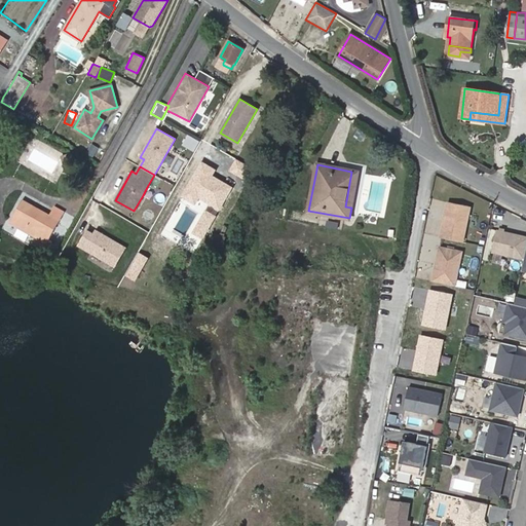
[(351,208),(358,173),(351,172),(345,207),(351,208)]
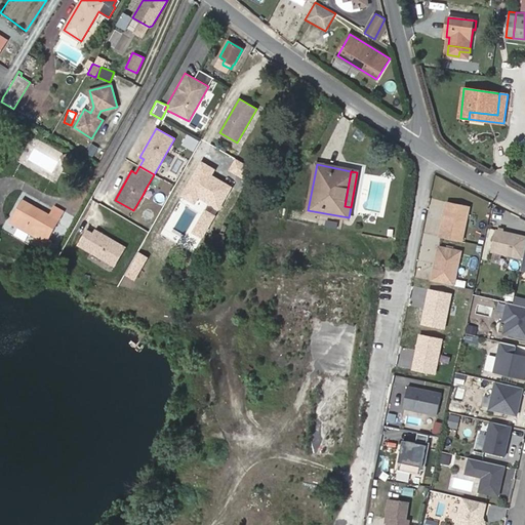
[(47,243),(65,212),(54,206),(49,214),(23,199),(10,221),(18,227),(14,235),(26,241),(30,233),(47,243)]
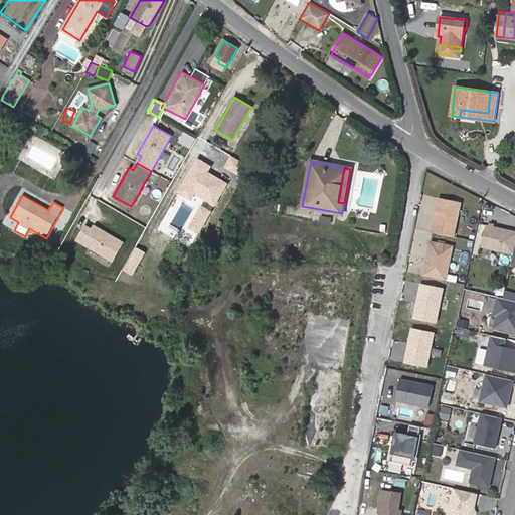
[(424,228),(425,218),(432,218),(434,196),(422,195),(419,227),(424,228)]
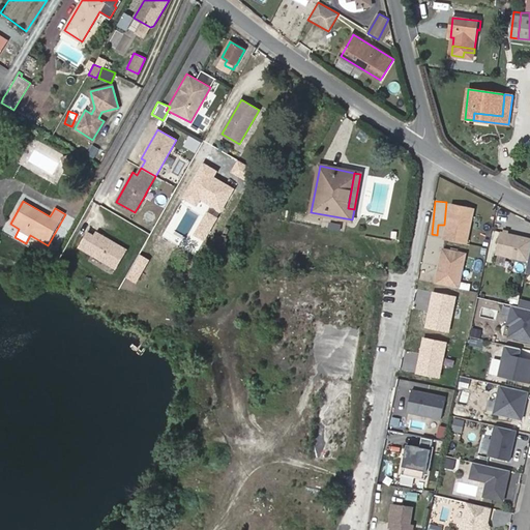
[(465,243),(471,209),(449,204),(442,239),(465,243)]
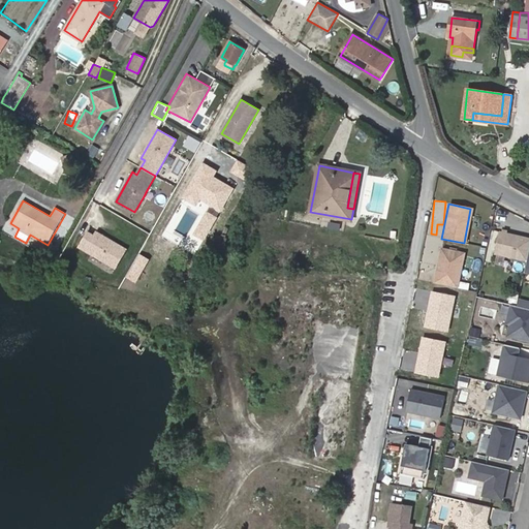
[(87,251),(95,231),(88,228),(80,248),(87,251)]
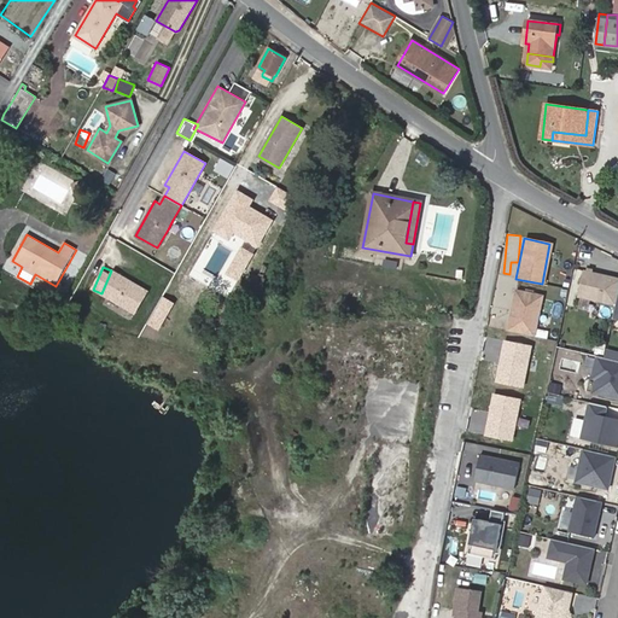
[(617,320),(617,277),(583,269),(577,298),(616,308),(612,320),(617,320)]
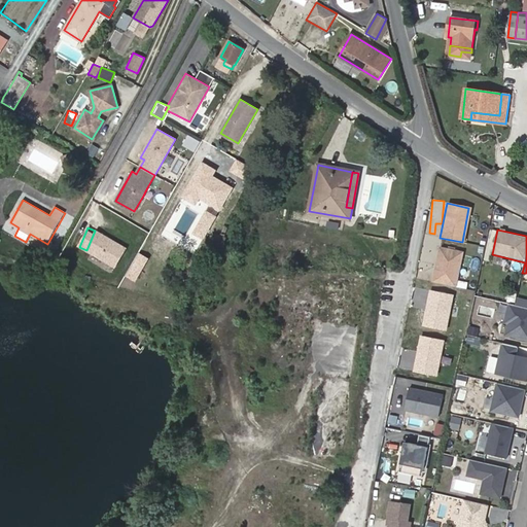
[(455,287),(462,252),(440,248),(432,282),(455,287)]
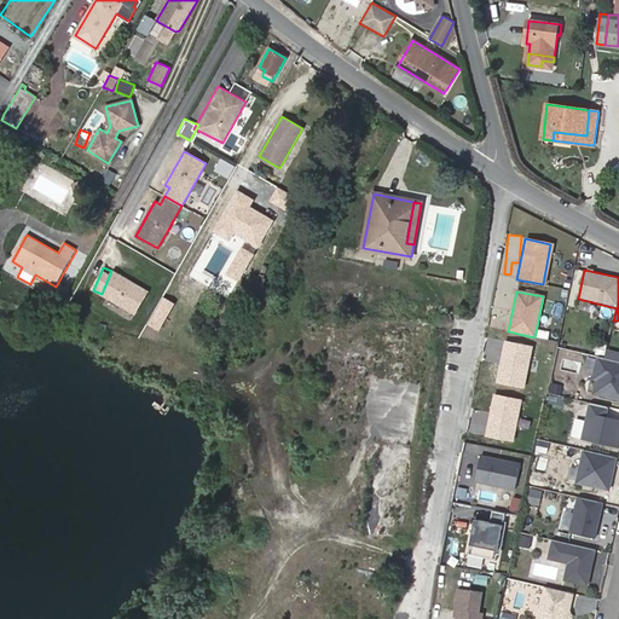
[(596,354),(603,356),(606,346),(599,343),(596,354)]
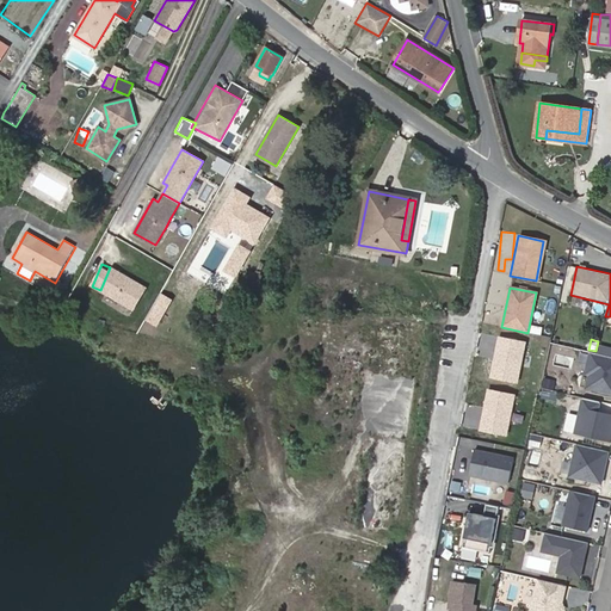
[(610,358),(588,352),(582,375),(586,377),(586,389),(610,395),(610,358)]
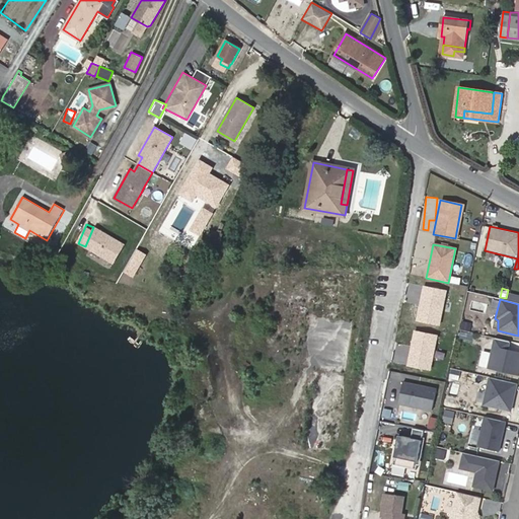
[(469,331),(471,323),(460,320),(459,329),(469,331)]
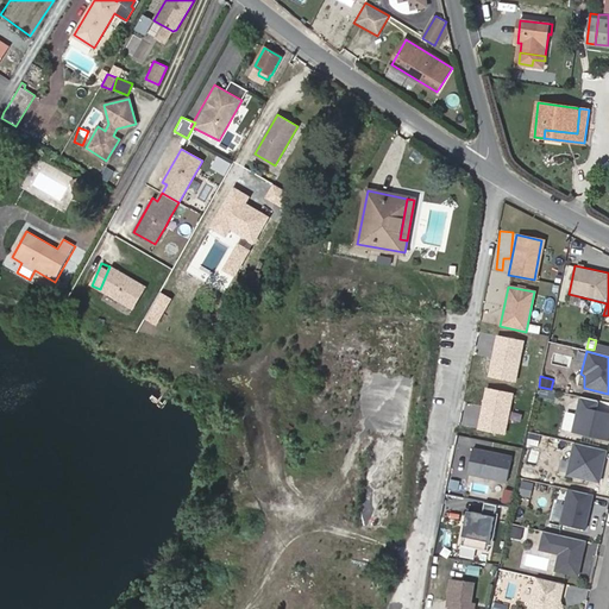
[(539,388),(538,395),(553,399),(556,391),(539,388)]
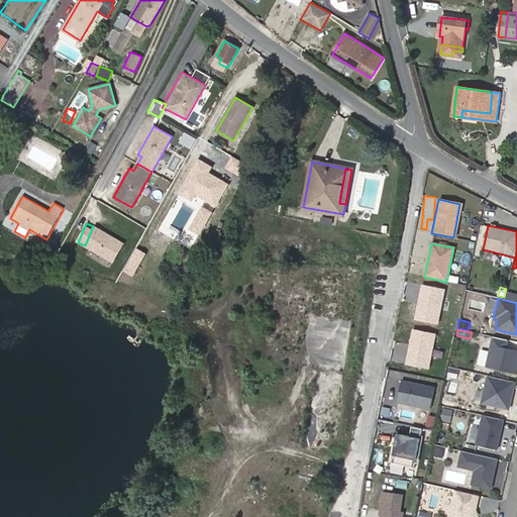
[(516,373),(516,370),(516,349),(505,347),(507,340),(493,337),(486,366),(516,373)]
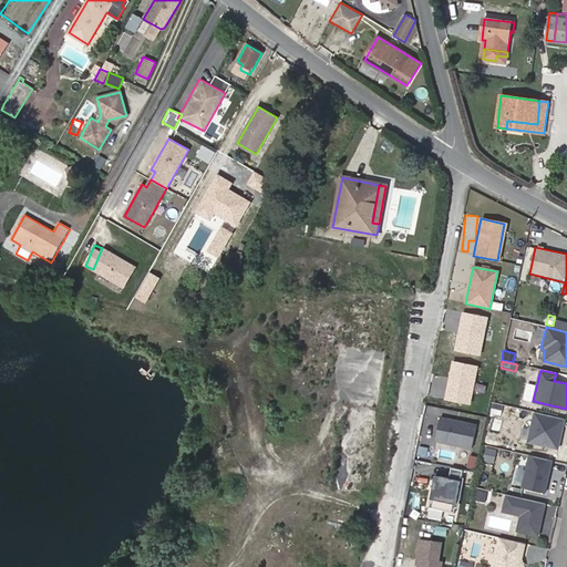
[(557,449),(564,420),(534,412),(527,442),(557,449)]
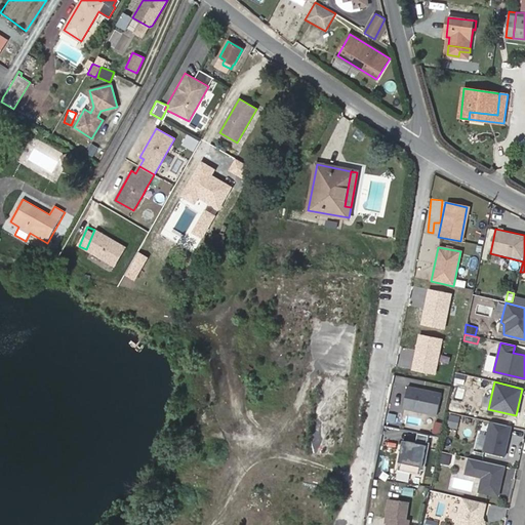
[(437,416),(441,395),(407,388),(403,409),(437,416)]
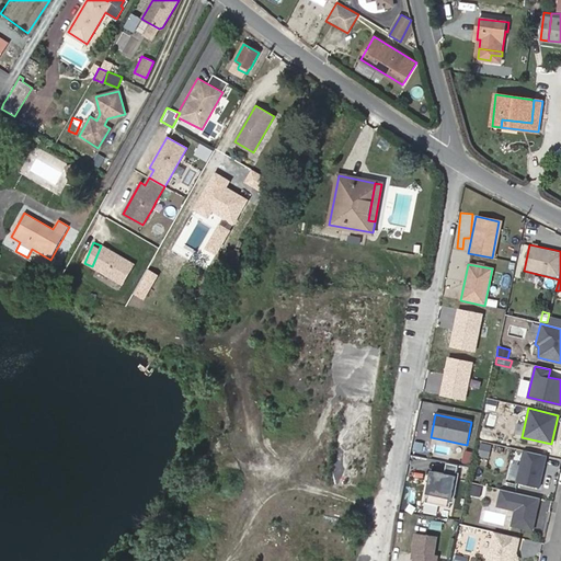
[(382,490),(390,430),(336,423),(330,483),(382,490)]
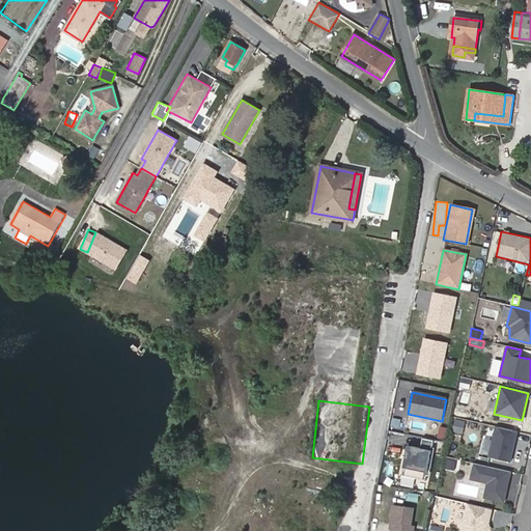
[(462,434),(465,422),(455,420),(452,431),(462,434)]
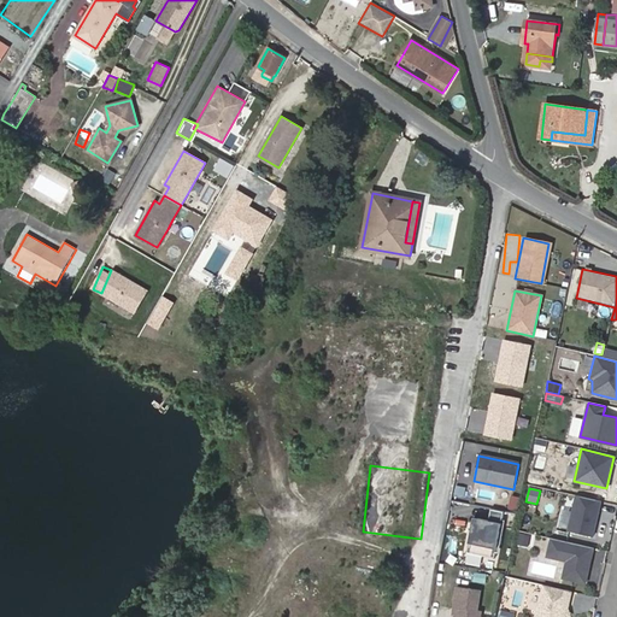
[(592,538),(600,501),(576,497),(568,532),(592,538)]
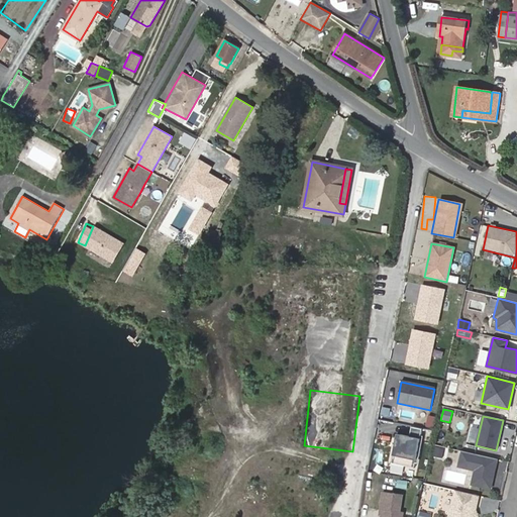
[(416,466),(421,439),(398,434),(393,461),(416,466)]
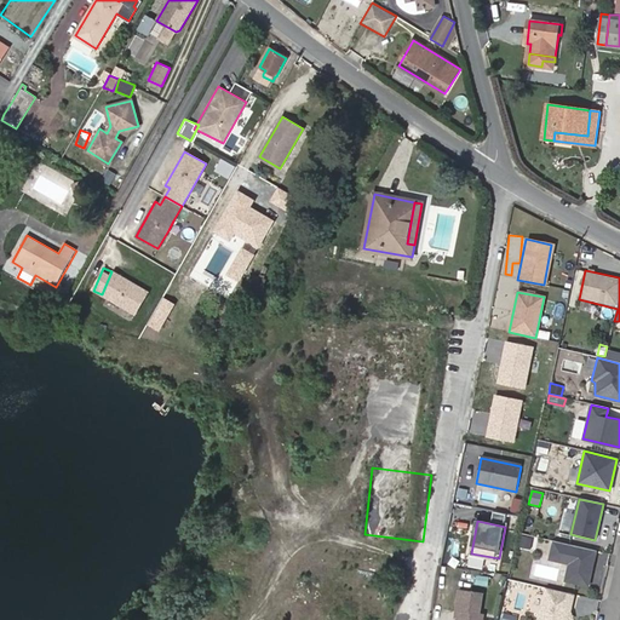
[(532,547),(534,539),(522,535),(520,545),(532,547)]
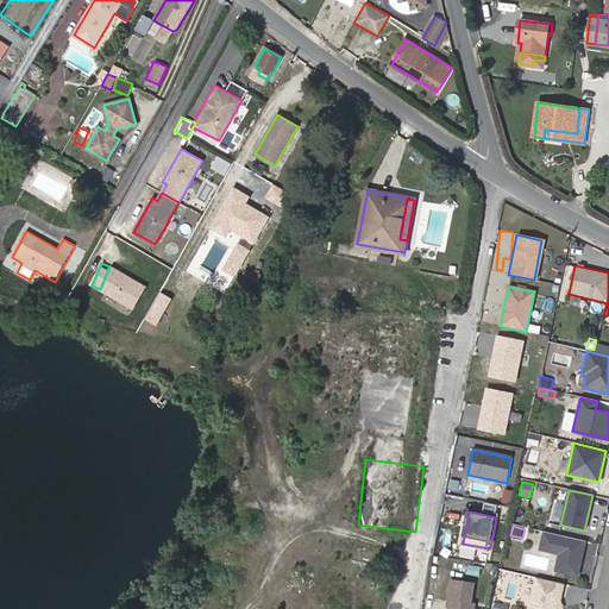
[(577,576),(585,541),(544,532),(539,550),(558,554),(554,571),(577,576)]
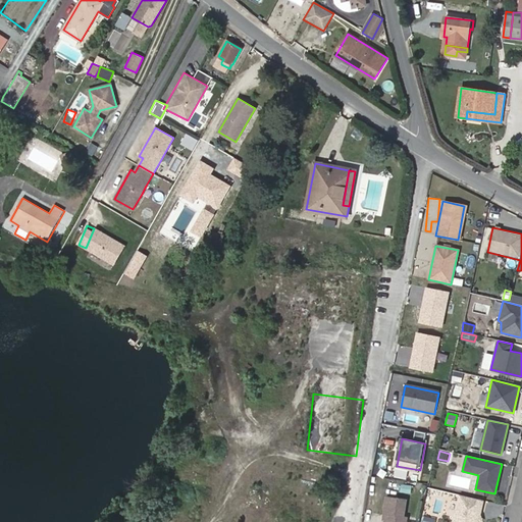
[(450,475),(448,484),(467,489),(469,479),(450,475)]
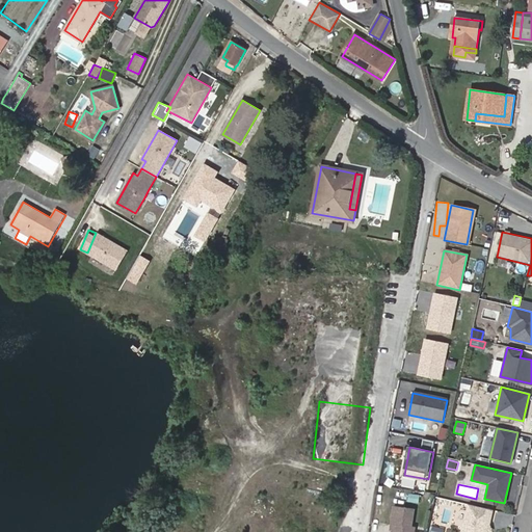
[(407,501),(418,502),(419,495),(408,494),(407,501)]
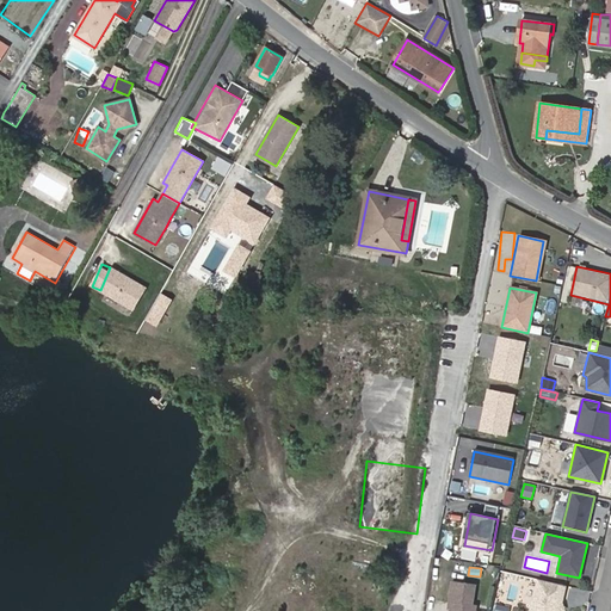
[(525,578),(522,594),(531,596),(535,580),(525,578)]
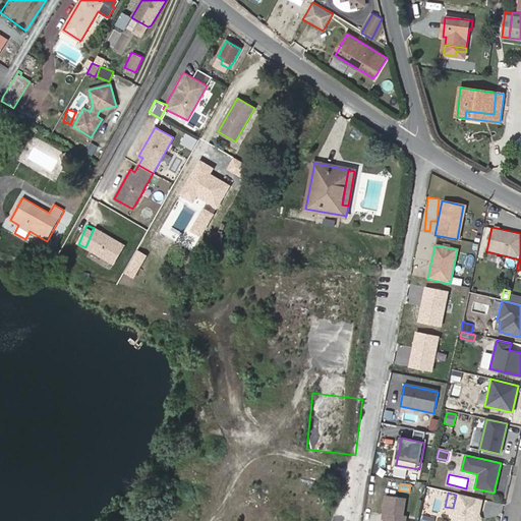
[(476,520),(481,500),(459,495),(452,520),(476,520)]
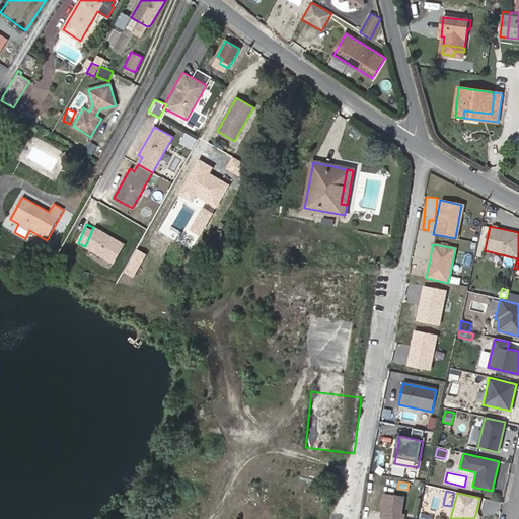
[(402,518),(403,514),(400,514),(403,497),(383,494),(381,512),(383,513),(381,518),(402,518)]
